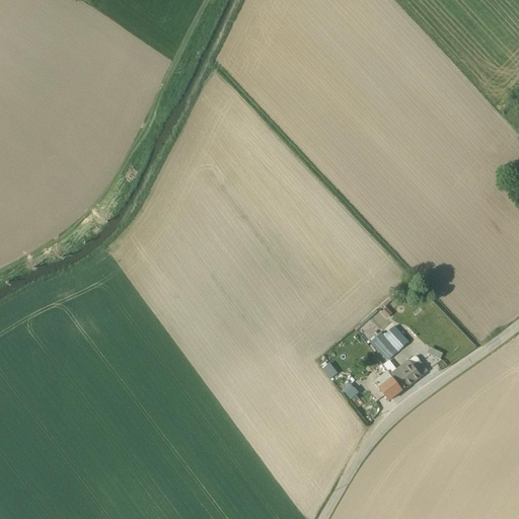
[(391,314),(385,308),(380,314),(386,320),(391,314)]
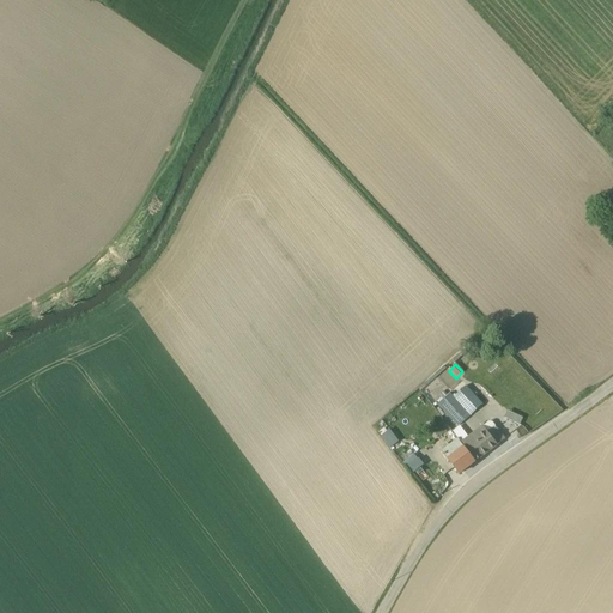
[(459,426),(483,405),(465,387),(453,398),(449,394),(436,406),(448,418),(449,417),(459,426)]
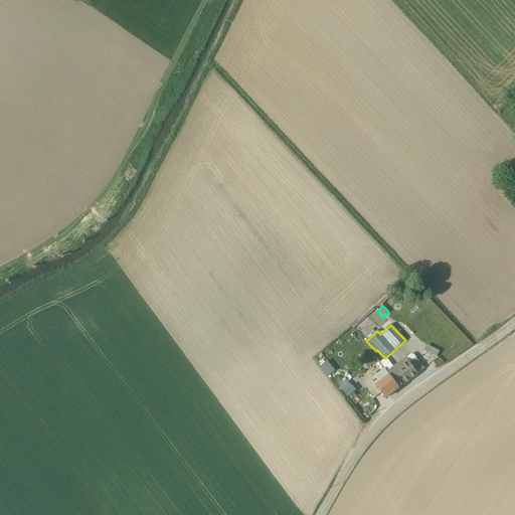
[(385,358),(379,363),(398,389),(423,369),(413,356),(410,355),(405,359),(404,358),(392,367),(385,358)]
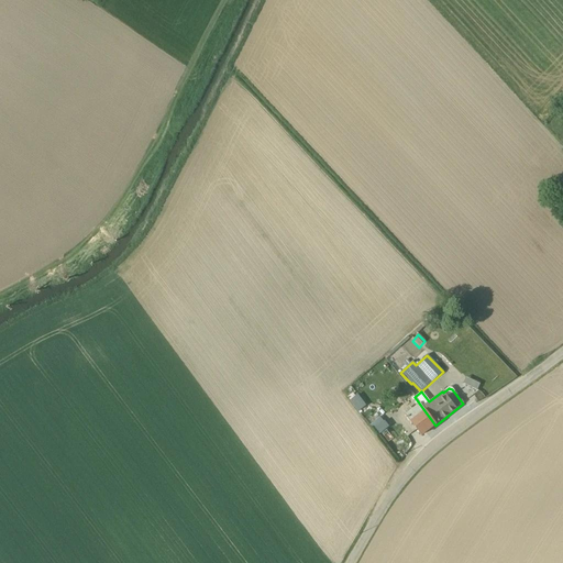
[(352,394),(346,398),(357,412),(365,407),(356,396),(355,397),(352,394)]
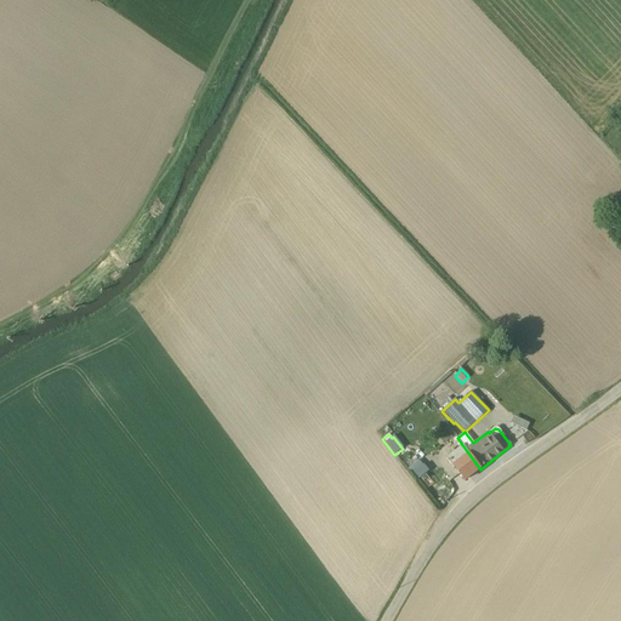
[(450,450),(446,453),(449,456),(446,457),(463,482),(480,469),(462,445),(453,453),(450,450)]
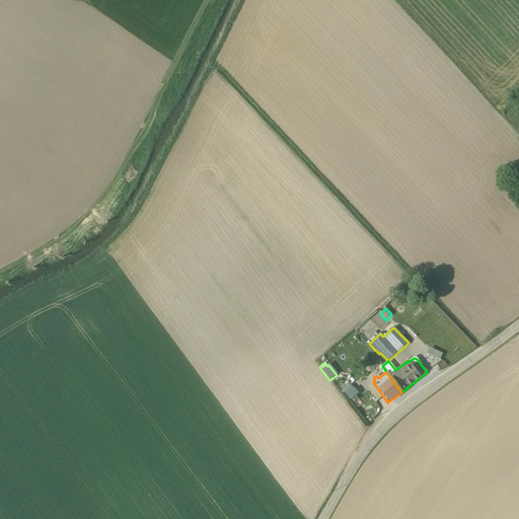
[(340,392),(344,397),(348,402),(358,394),(353,389),(349,385),(340,392)]
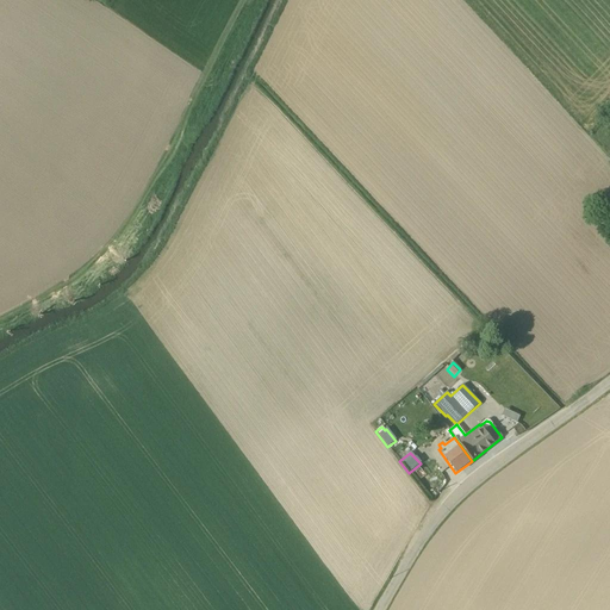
All buildings are outlined.
